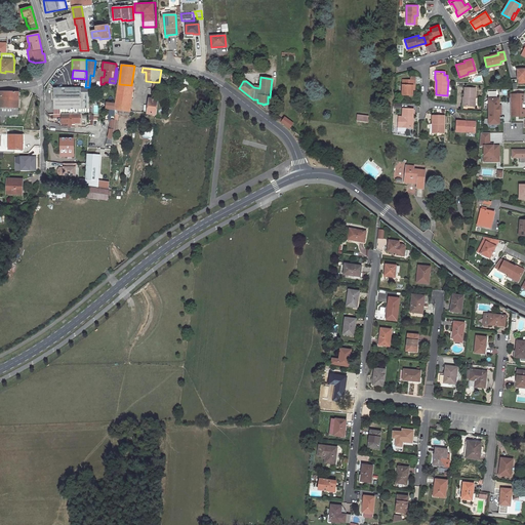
[(402,79),(401,94),(411,95),(412,89),(412,85),(414,85),(414,80),(402,79)]
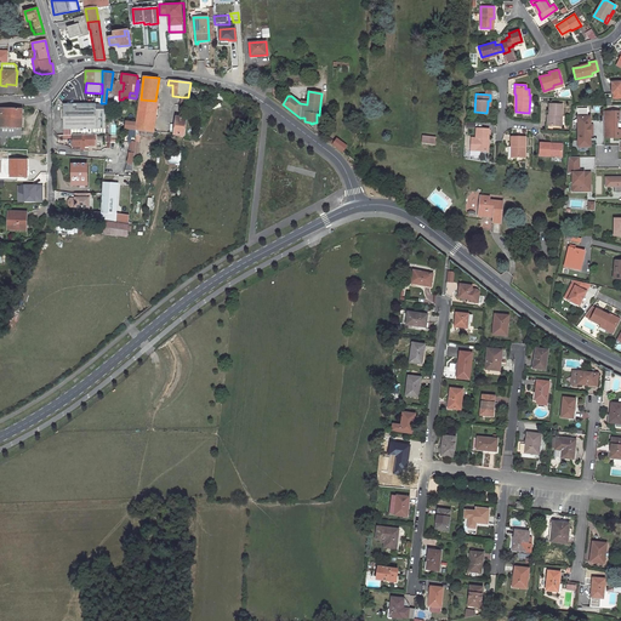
[(141,100),(136,130),(151,131),(155,101),(141,100)]
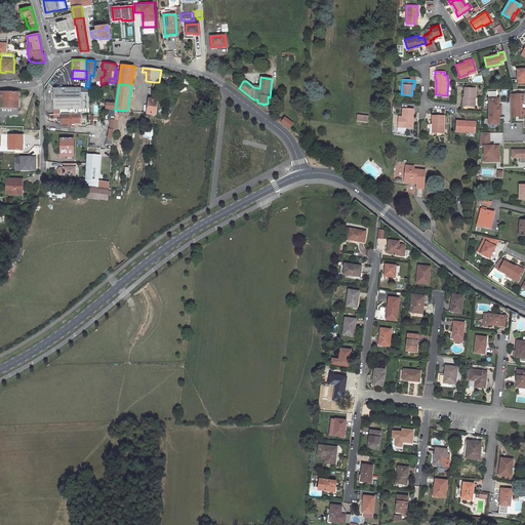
[(81,87),(53,88),(53,109),(89,108),(89,103),(89,92),(81,92),(81,87)]
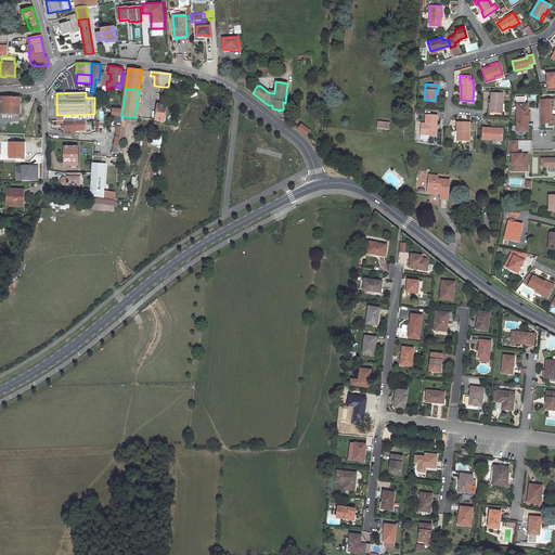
[(490,92),(490,102),(491,102),(491,105),(490,105),(488,105),(488,112),(499,113),(499,102),(502,103),(502,92),(490,92)]
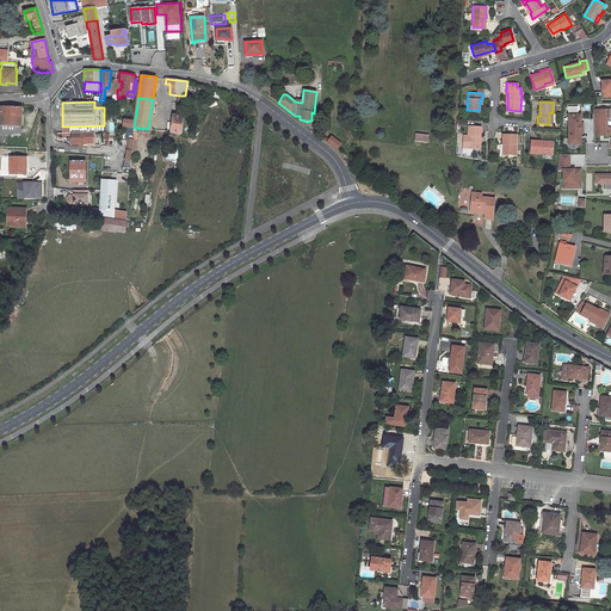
[(1,106),(0,135),(1,135),(7,135),(20,135),(22,107),(1,106)]
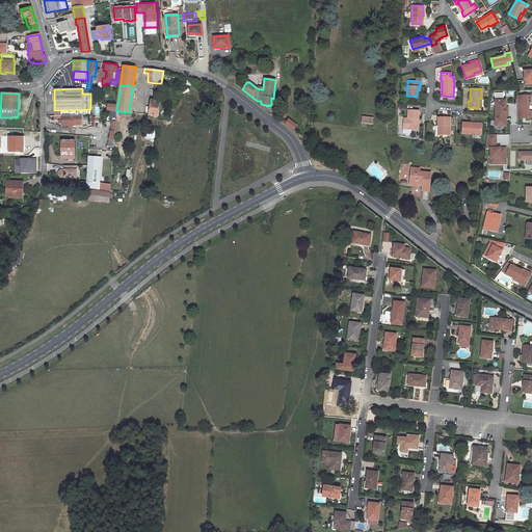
[(516,95),(516,117),(522,117),(522,115),(526,116),(526,117),(531,116),(531,111),(530,112),(528,110),(526,110),(526,104),(528,104),(530,102),(530,95),(516,95)]
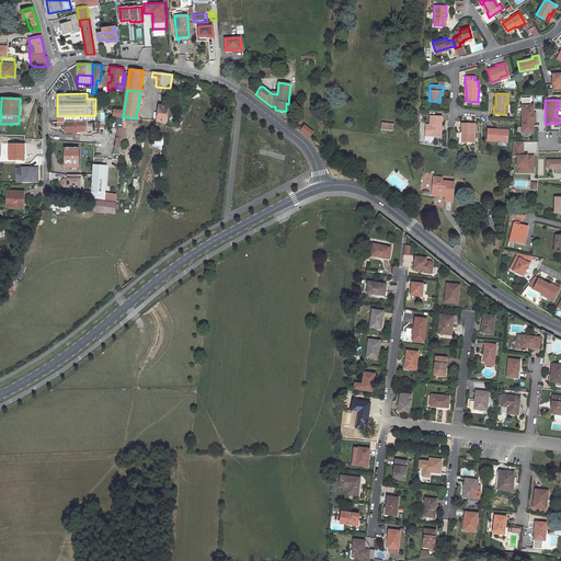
[(158,115),(158,121),(165,122),(168,107),(159,105),(159,112),(158,115)]
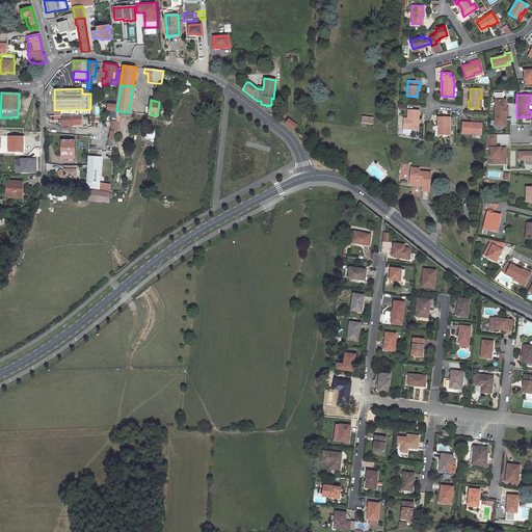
[(495,100),(495,111),(507,111),(507,107),(505,107),(505,100),(495,100)]
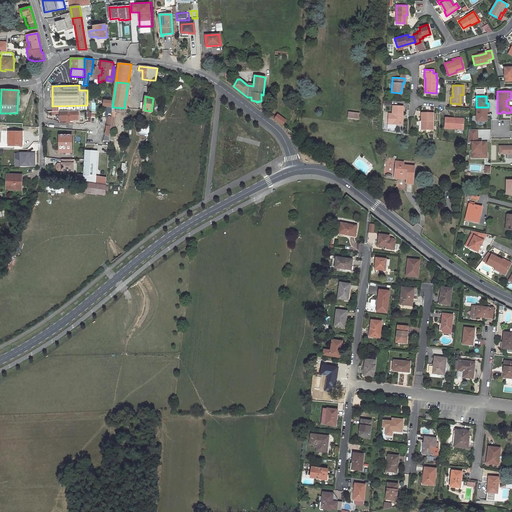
[(111,113),(112,102),(103,101),(103,107),(106,108),(105,118),(107,118),(107,116),(108,113),(111,113)]
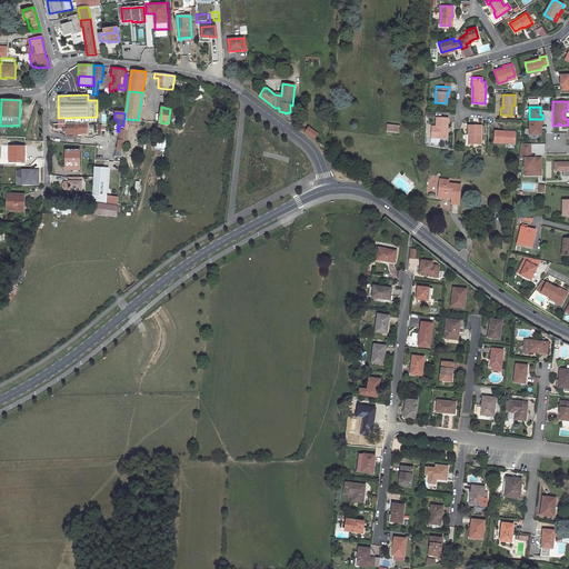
[(431,126),(431,138),(445,138),(445,127),(447,127),(447,118),(436,117),(436,126),(431,126)]
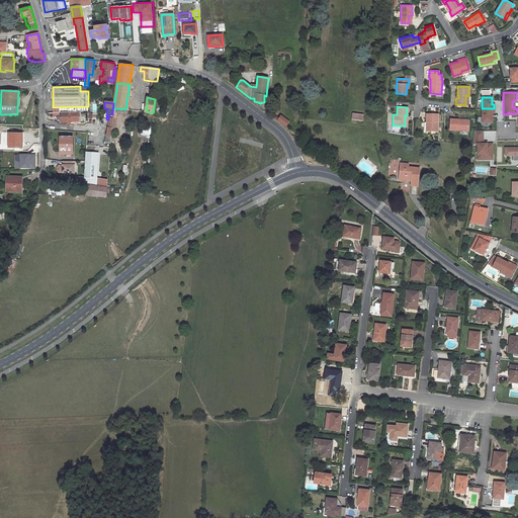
[(482,108),(482,122),(493,122),(492,112),(494,112),(494,108),(482,108)]
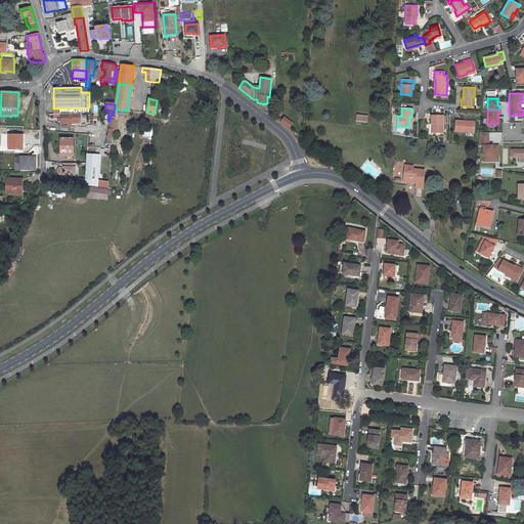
[(81,114),(70,115),(70,120),(72,119),(72,125),(81,125),(81,114)]
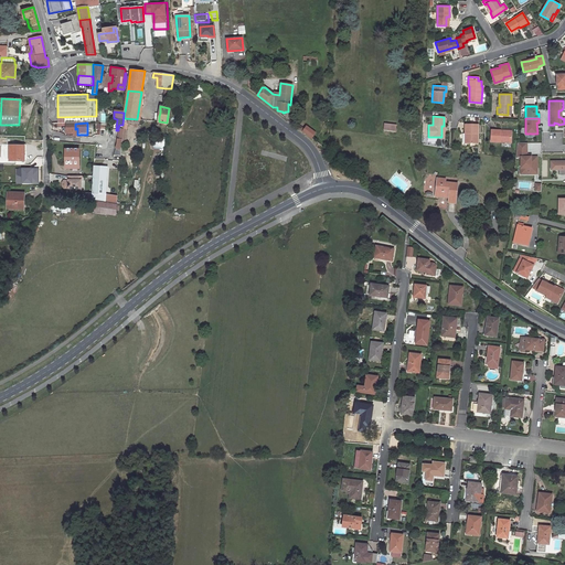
[(75,124),(65,124),(65,135),(73,135),(73,137),(77,137),(77,135),(77,128),(75,129),(75,124)]
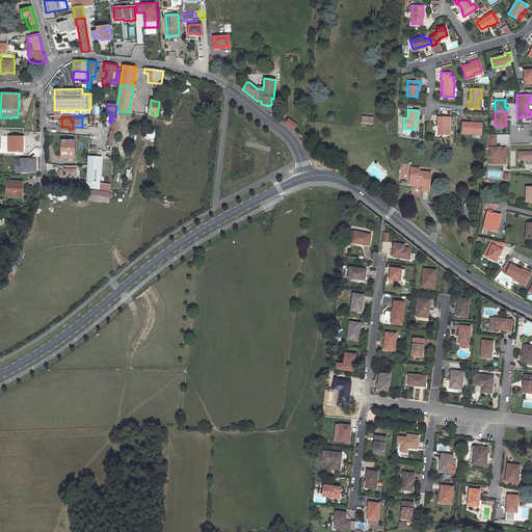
[(435,134),(439,135),(449,135),(450,117),(437,116),(437,125),(436,125),(435,134)]
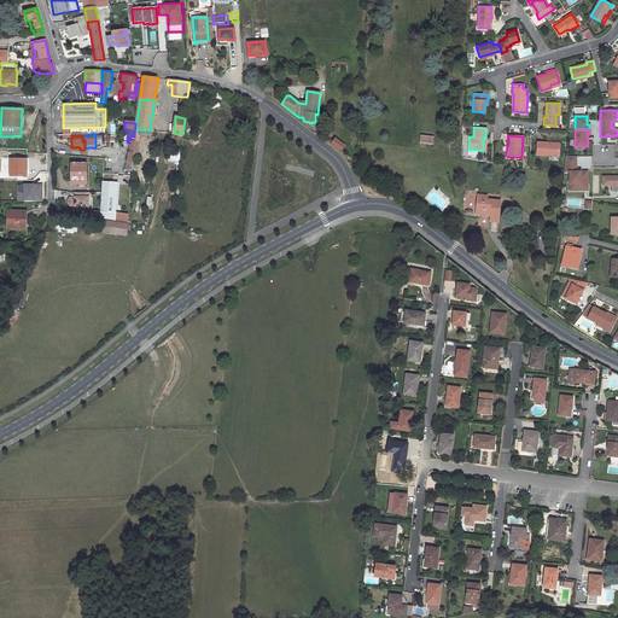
[(333,141),(331,144),(340,151),(345,145),(336,138),(333,141)]
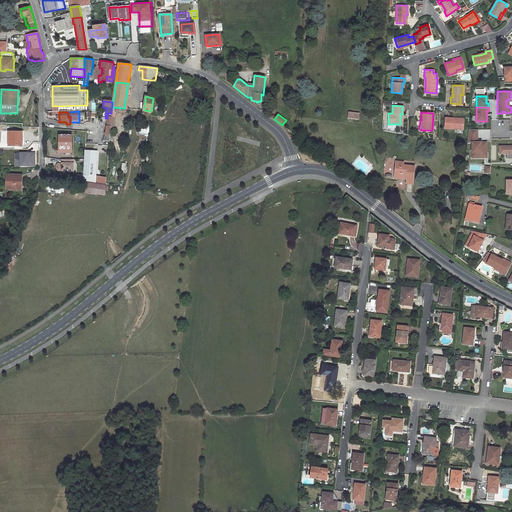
[(106,130),(103,140),(109,141),(110,130),(111,123),(111,117),(107,116),(107,118),(106,130)]
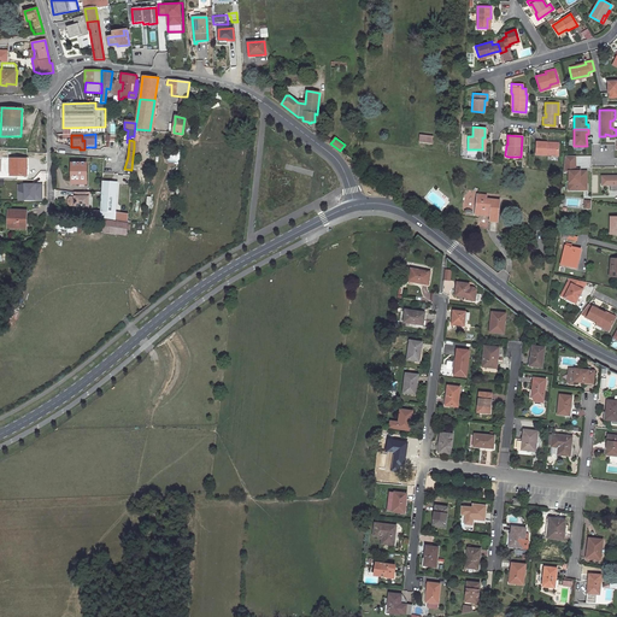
[(536,141),(536,154),(557,156),(558,145),(546,144),(546,141),(536,141)]
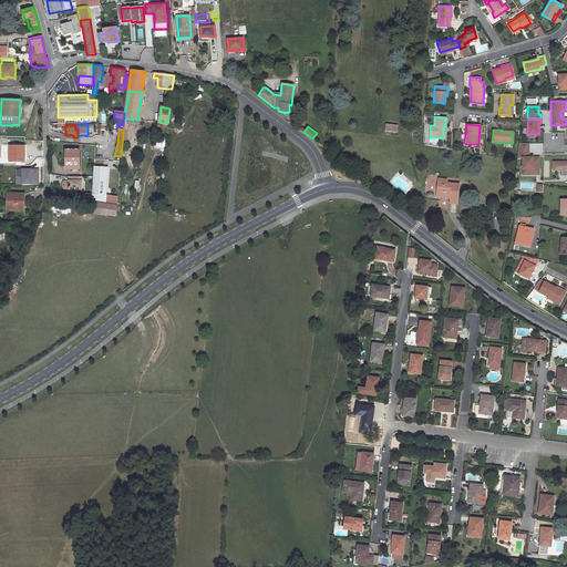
[(528,143),(518,143),(517,153),(517,157),(522,157),(522,174),(533,174),(533,168),(538,168),(538,156),(533,156),(528,157),(528,154),(528,143)]
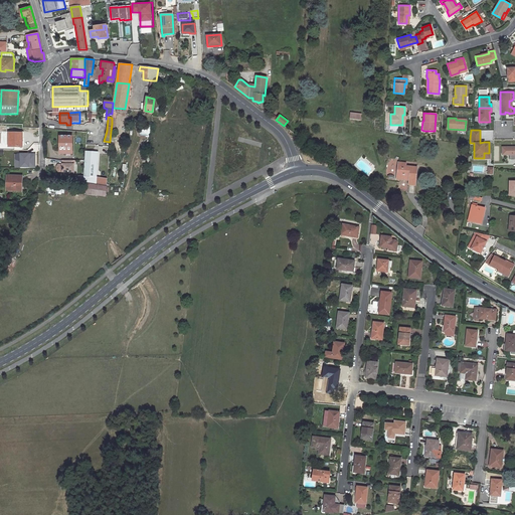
[(22,133),(9,133),(8,146),(14,146),(20,146),(22,146),(22,133)]
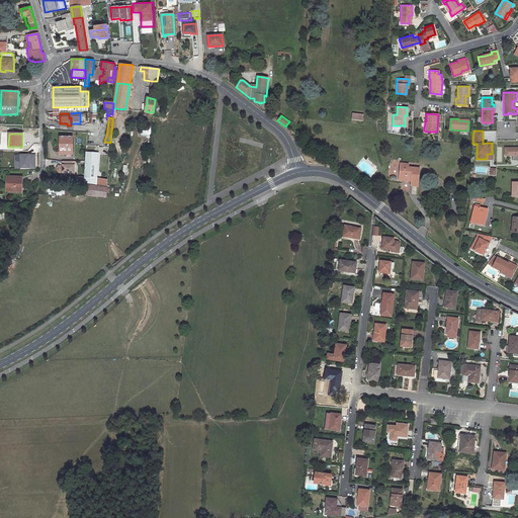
[(66,154),(66,152),(73,152),(73,137),(60,137),(60,154),(66,154)]
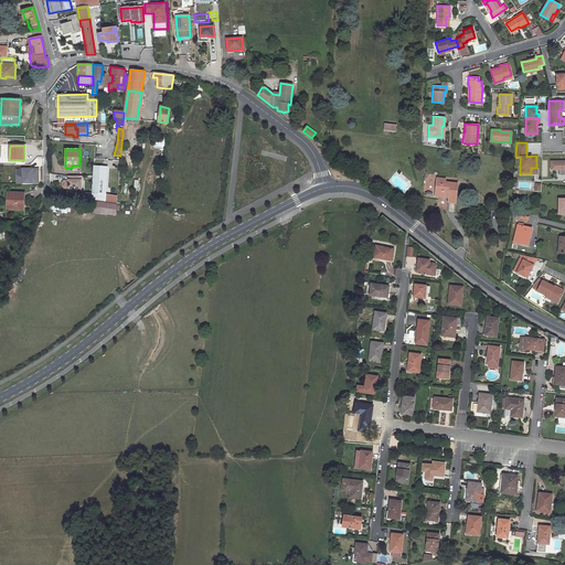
[(564,161),(551,161),(551,168),(558,168),(558,169),(558,174),(564,174),(564,161)]
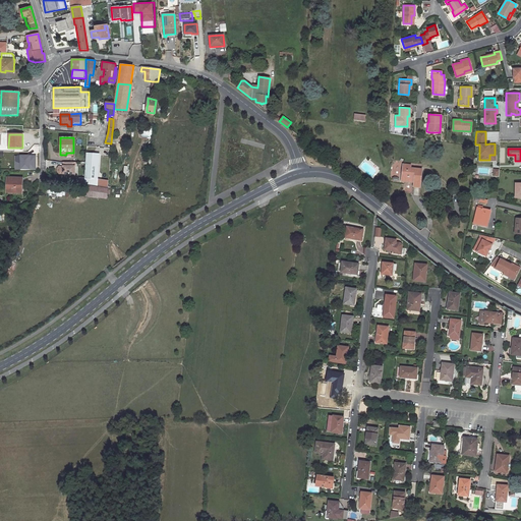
[(87,153),(84,184),(97,186),(100,154),(87,153)]
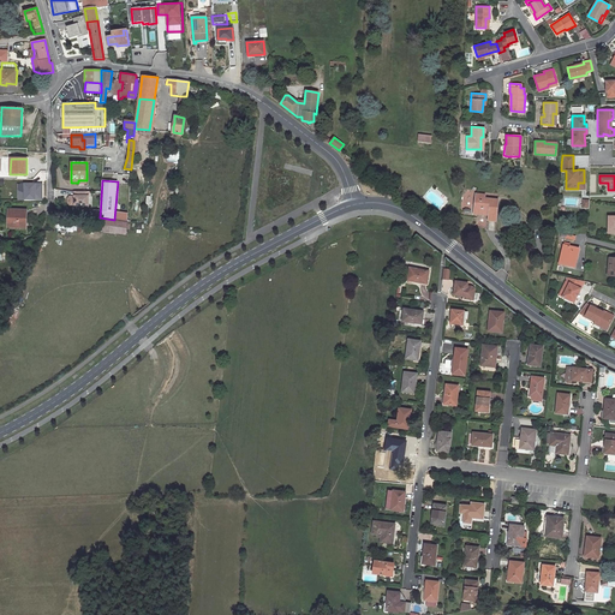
[(89,191),(75,191),(75,204),(88,204),(88,196),(89,196),(89,191)]
